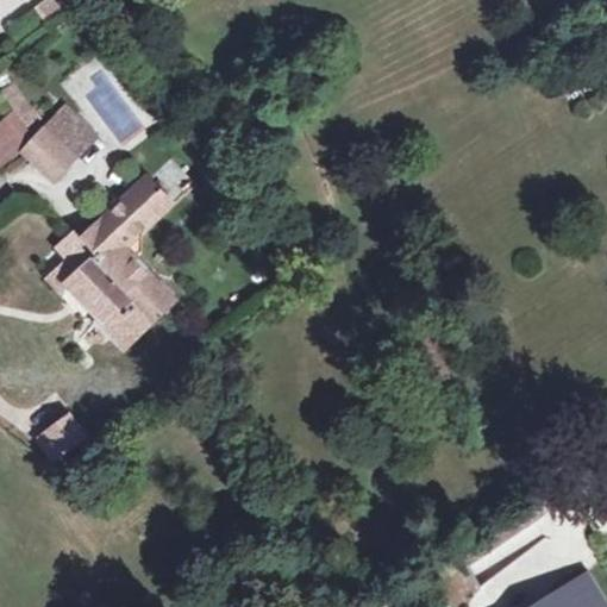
[(42,0),(35,6),(44,20),(69,2),(67,0),(42,0)]
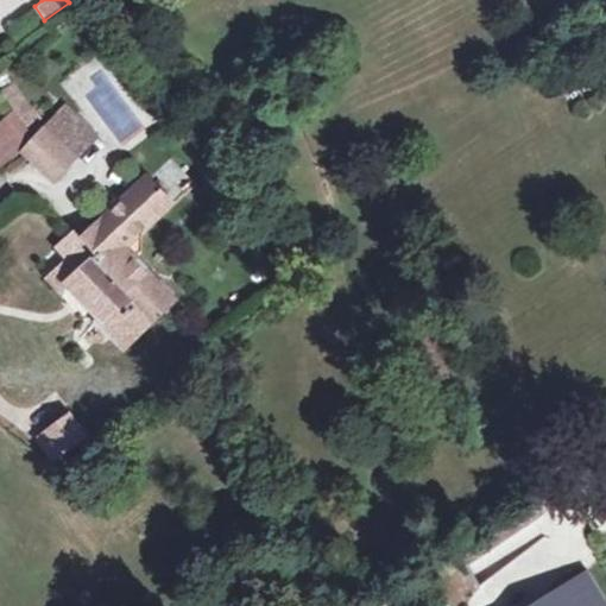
[(31,136),(25,128),(12,109),(0,119),(0,162),(2,165),(19,149),(31,136)]
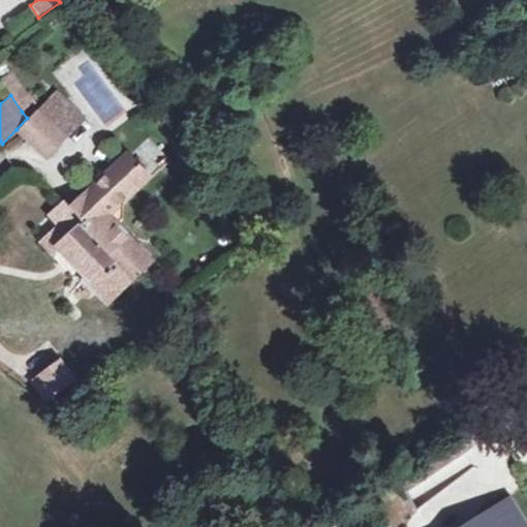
[(28,105),(62,137),(70,125),(37,95),(28,105)]
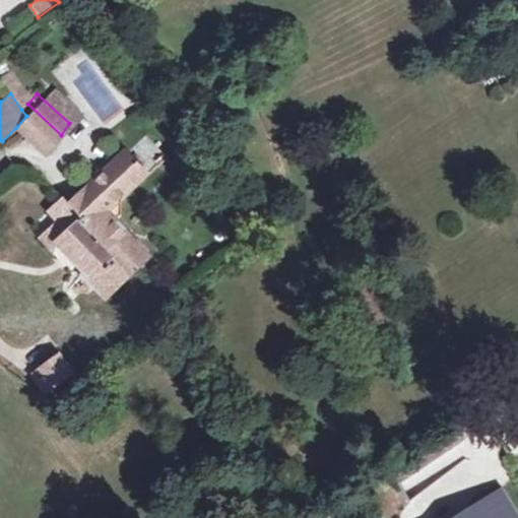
[(26,116),(16,127),(45,152),(61,135),(27,104),(21,110),(26,116)]
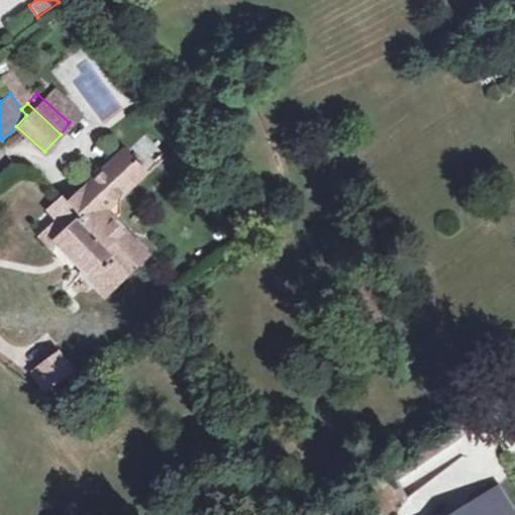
[(122,153),(140,175),(153,162),(134,142),(122,153)]
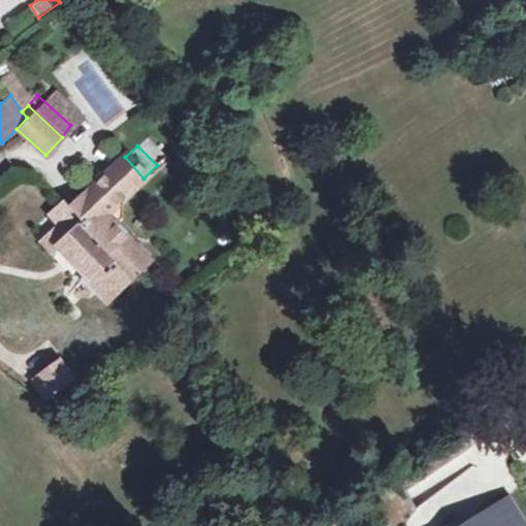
[(109,172),(129,191),(143,178),(125,157),(109,172)]
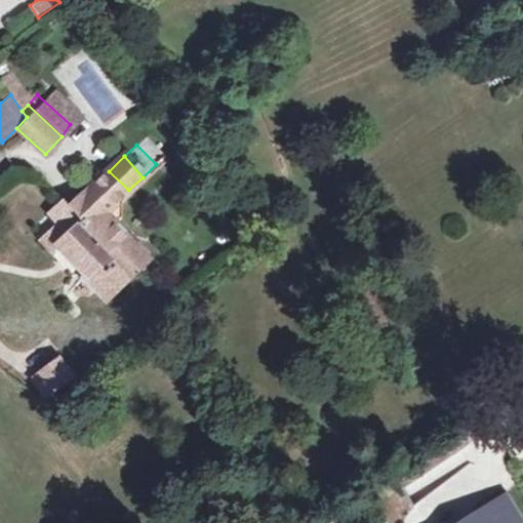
[(128,190),(109,171),(85,193),(83,191),(69,205),(70,208),(78,218),(76,220),(129,277),(132,276),(148,259),(108,216),(108,209),(128,190)]
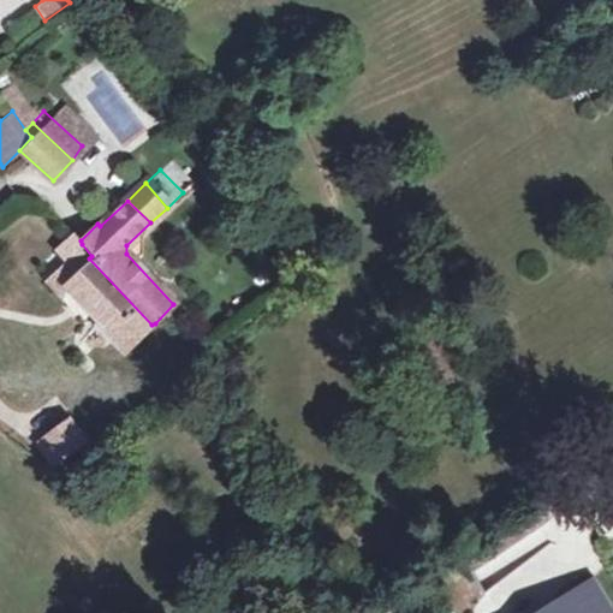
[(82,244),(81,240),(73,232),(57,248),(66,260),(82,244)]
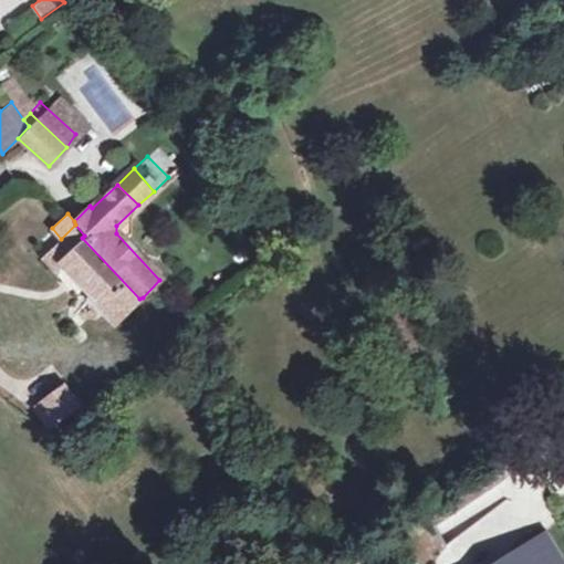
[(84,236),(75,225),(61,239),(63,242),(52,253),(62,264),(115,322),(139,299),(82,238),(84,236)]
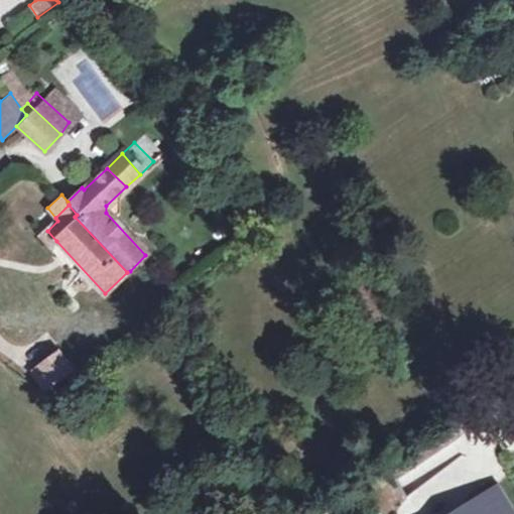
[(56,241),(47,231),(39,238),(48,248),(56,241)]
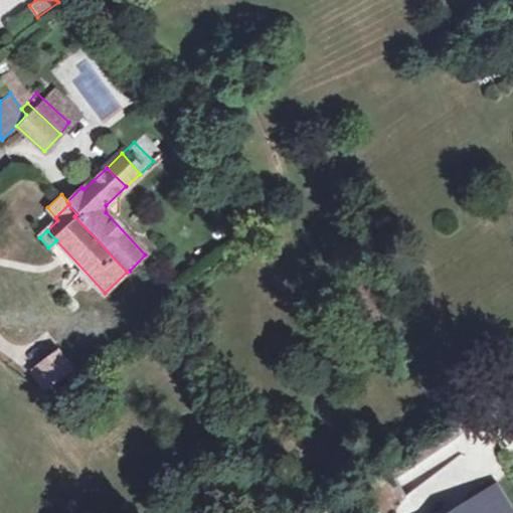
[(30,370),(42,386),(68,366),(55,350),(30,370)]
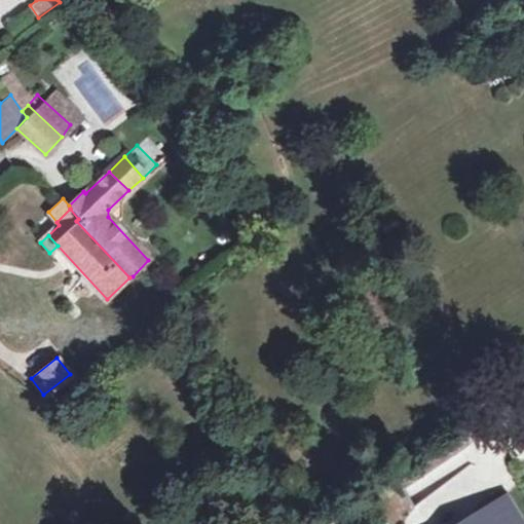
[(517,523),(501,498),(459,523),(517,523)]
